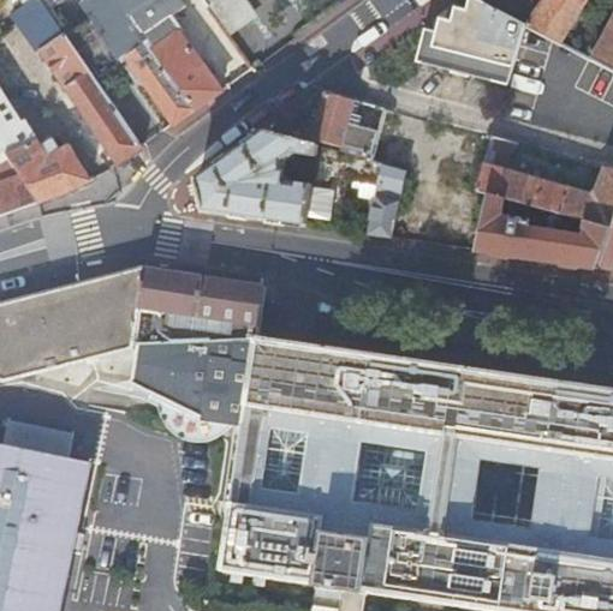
[(1,0),(35,51),(39,48),(63,31),(40,0),(1,0)]
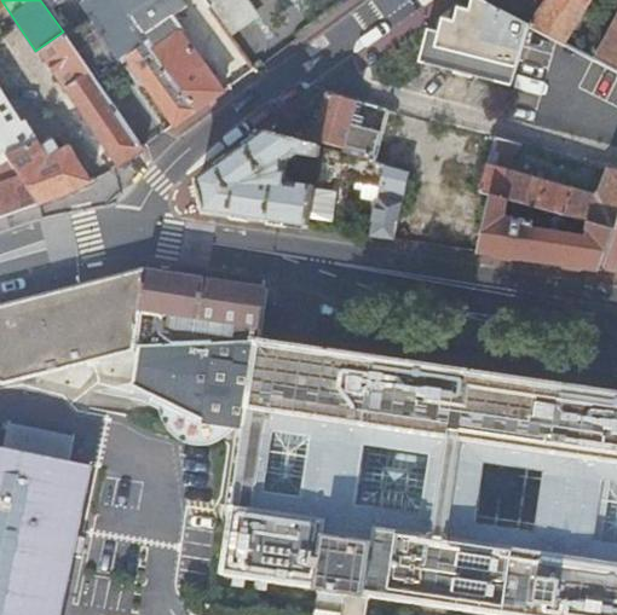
[(173,125),(195,109),(116,0),(78,0),(103,34),(124,62),(127,59),(173,125)]
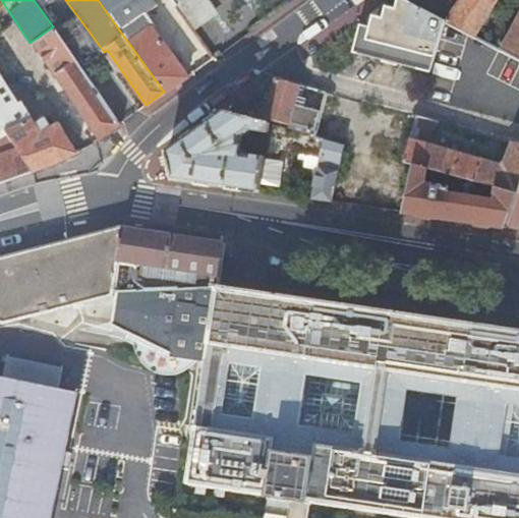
[(98,0),(164,92),(186,75),(175,60),(180,57),(175,49),(170,53),(161,38),(159,40),(142,14),(157,4),(154,0),(98,0)]
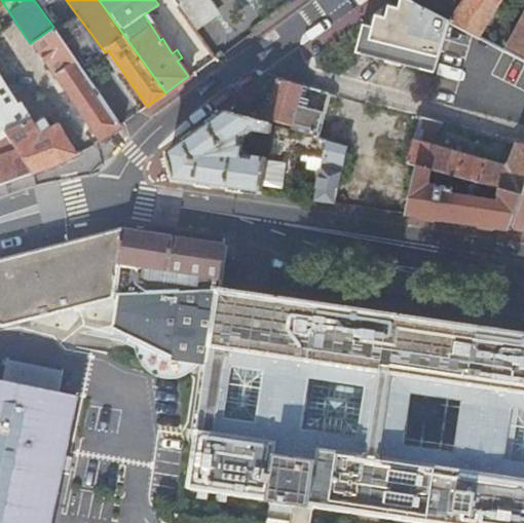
[(173,0),(193,28),(214,12),(203,0),(173,0)]
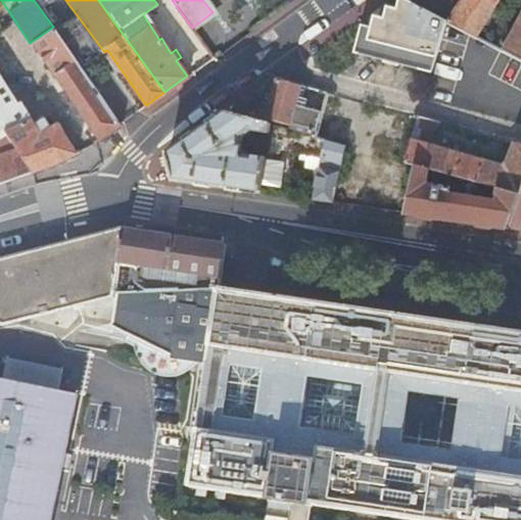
[(410,1),(408,0),(398,0),(397,7),(386,5),(383,17),(374,14),(371,26),(361,24),(353,50),(430,71),(432,64),(434,56),(438,44),(445,19),(410,1)]
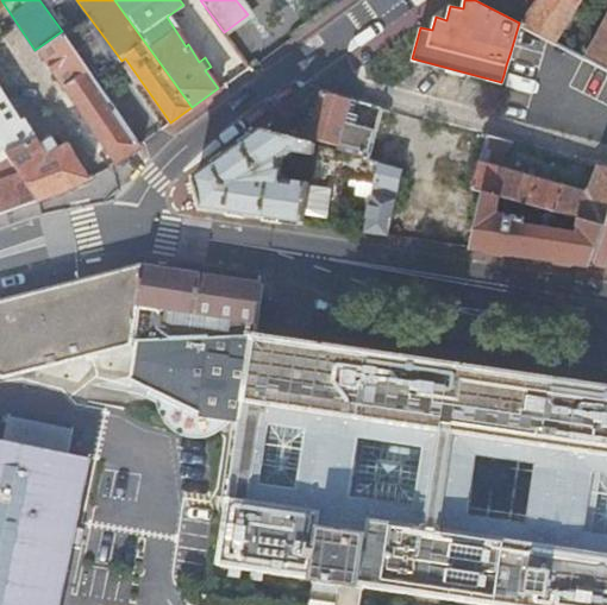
[(477,0),(477,1),(519,23),(526,13),(501,0),(477,0)]
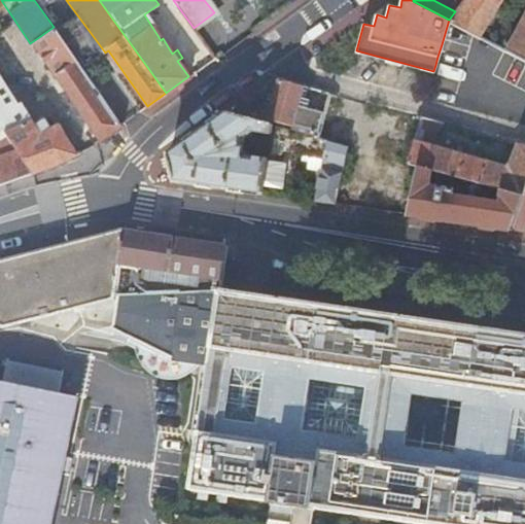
[(461,0),(455,11),(449,20),(478,34),(500,0),(461,0)]
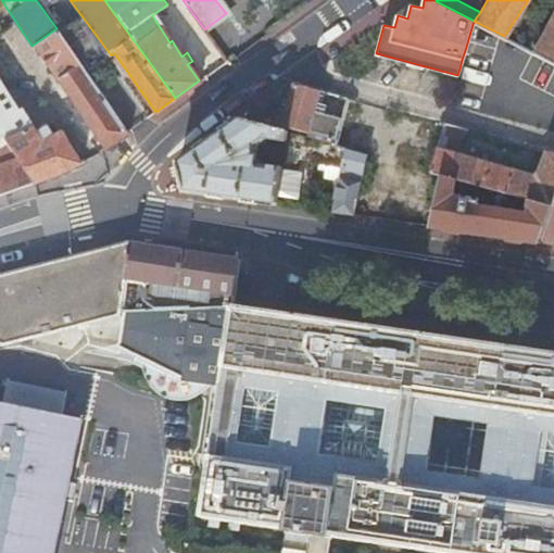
[(553,12),(531,51),(553,62),(553,12)]
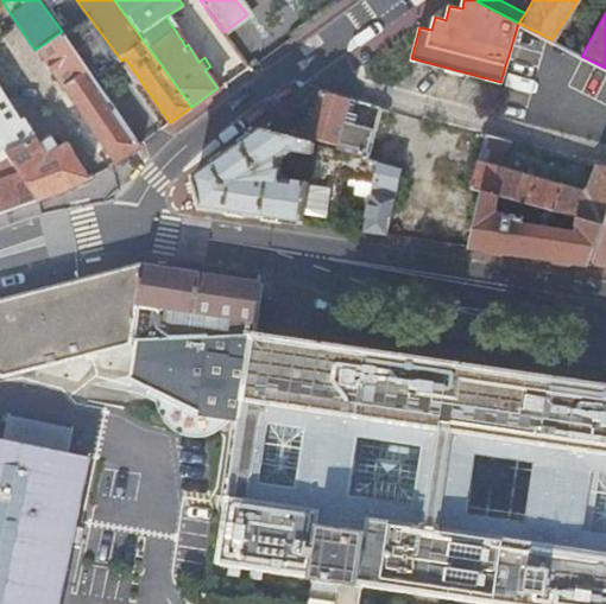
[(551,39),(518,23),(510,51),(556,72),(575,81),(566,119),(559,118),(556,126),(605,138),(605,68),(581,56),(551,39)]
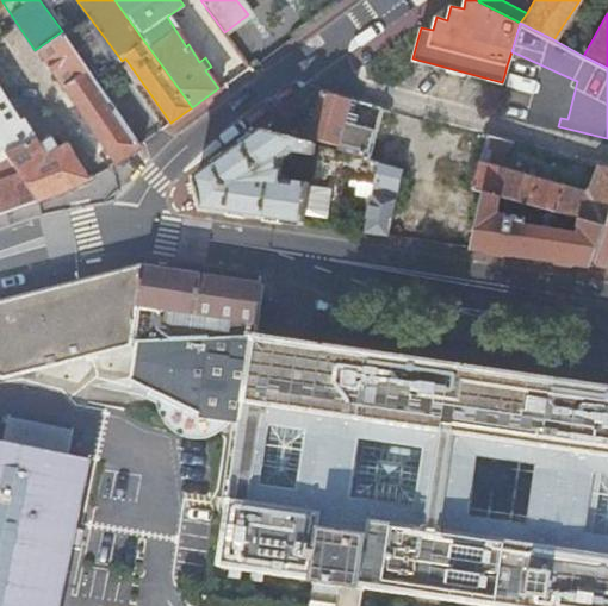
[(76,52),(62,31),(38,48),(115,162),(140,144),(76,52)]
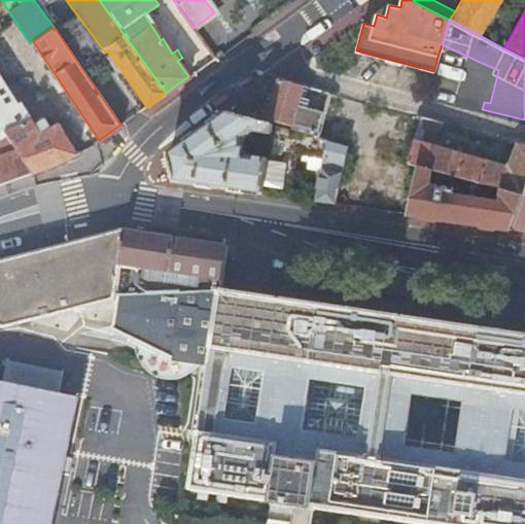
[(459,62),(438,57),(435,65),(457,70),(459,62)]
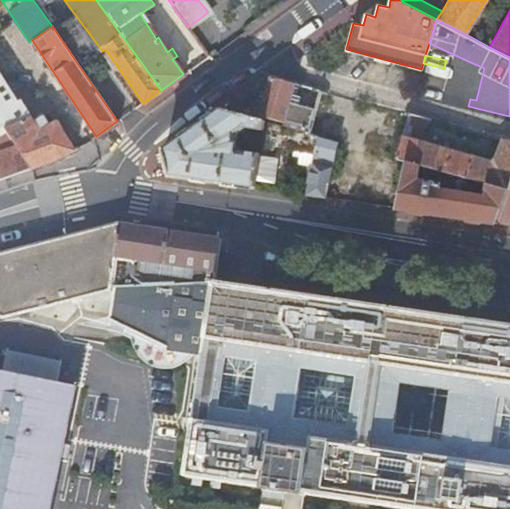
[(484,68),(468,61),(465,73),(457,103),(468,106),(470,99),(476,100),(484,68)]
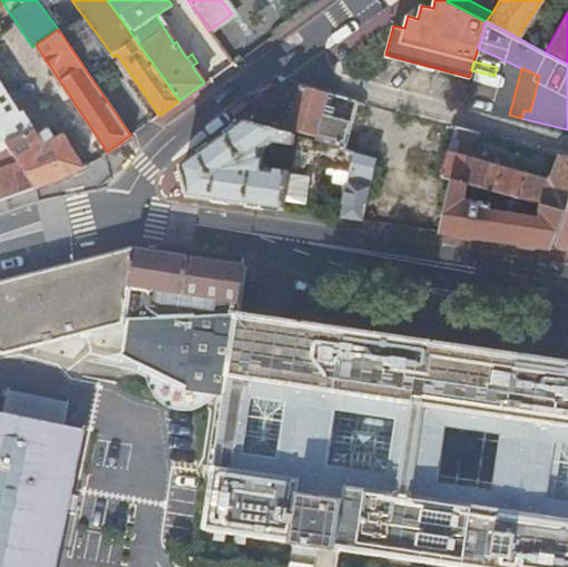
[(495,76),(471,70),(469,77),(461,103),(509,115),(518,81),(495,76)]
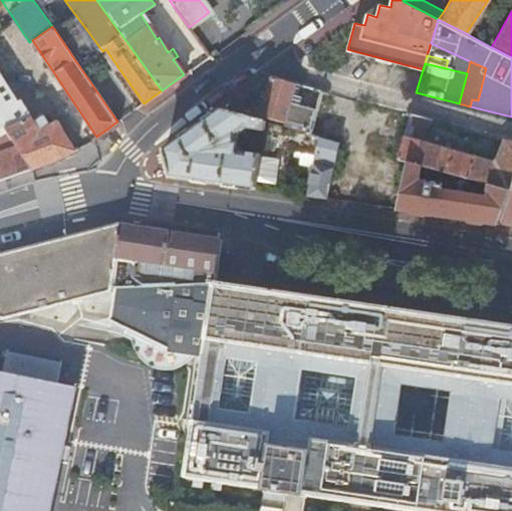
[(0,118),(32,167),(57,158),(75,148),(56,118),(49,123),(43,114),(34,119),(20,99),(17,100),(0,73),(0,118)]
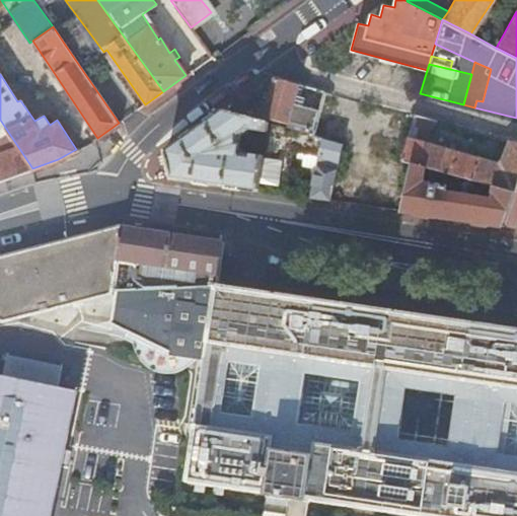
[(287,123),(286,127),(292,129),(295,129),(312,135),(323,89),(273,76),(267,96),(262,116),(287,123)]
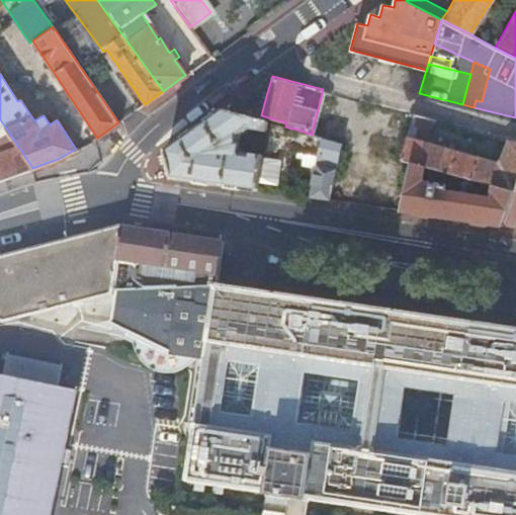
[(211,182),(256,189),(261,154),(238,151),(240,135),(249,127),(265,131),(266,121),(223,109),(195,129),(165,151),(171,176),(211,182)]
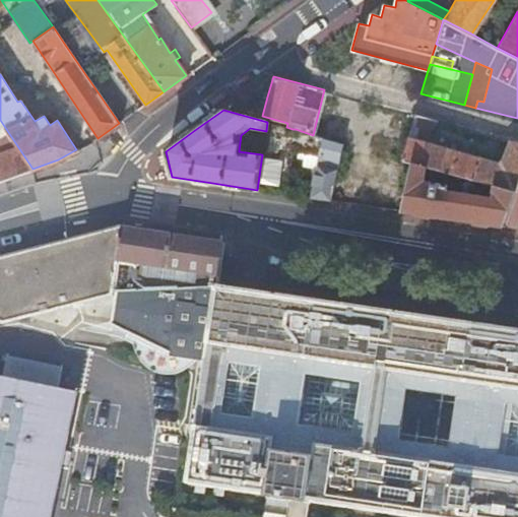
[(434,118),(414,113),(400,158),(410,162),(515,190),(516,189),(517,182),(517,141),(509,139),(502,156),(498,160),(423,139),(434,118)]
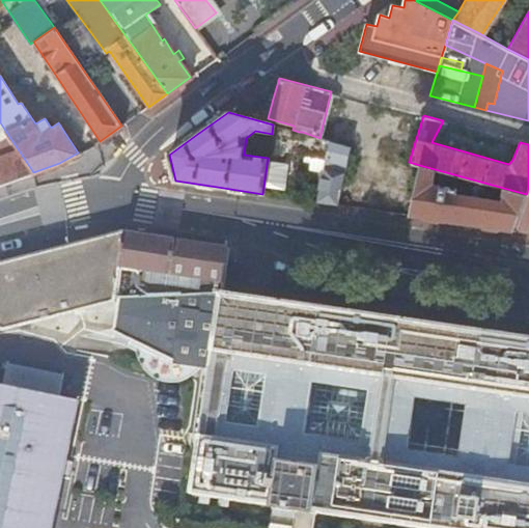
[(0,184),(33,172),(0,122),(0,184)]
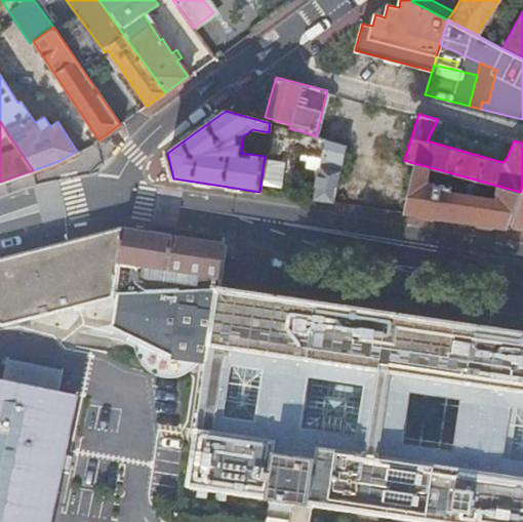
[(265,156),(259,192),(288,195),(294,141),(295,130),(289,128),(270,123),(269,132),(265,156)]
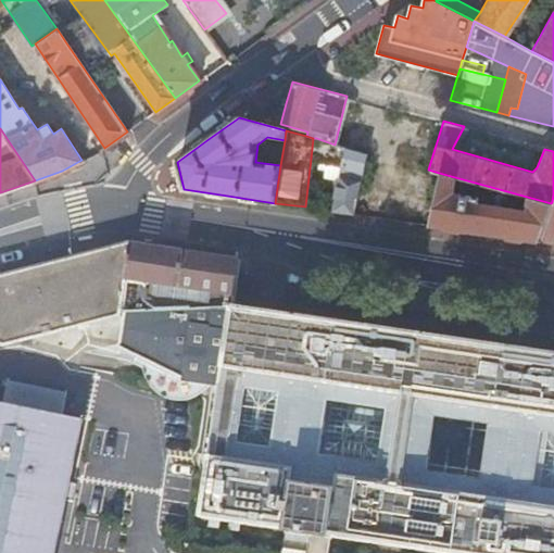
[(335,145),(316,138),(312,149),(317,150),(317,152),(327,154),(327,155),(343,160),(332,211),(352,214),(365,152),(335,145)]
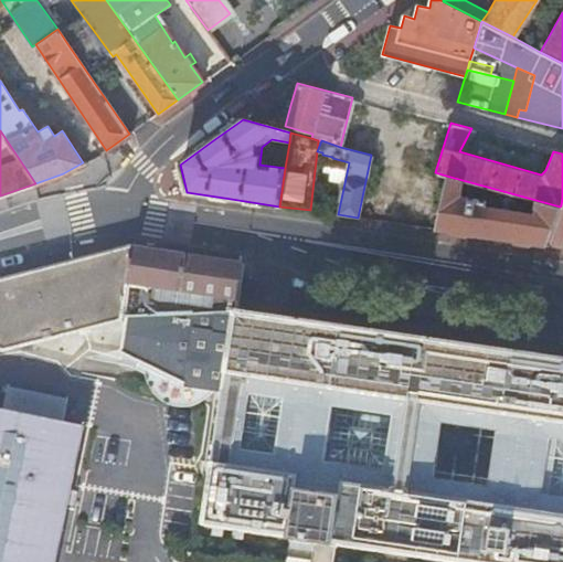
[(546,245),(560,207),(446,176),(435,229),(546,245)]
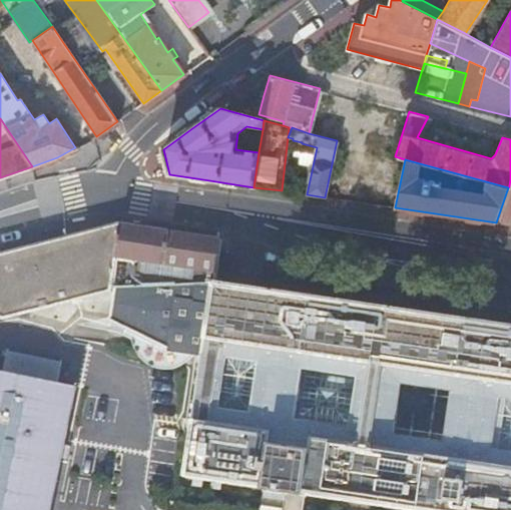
[(510,186),(509,186),(508,187),(496,222),(510,223),(510,186)]
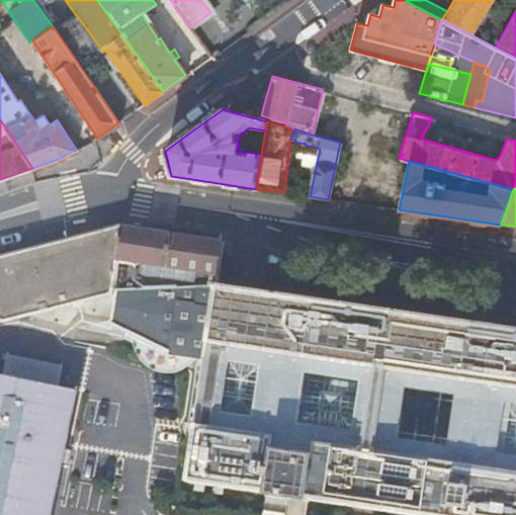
[(122,224),(0,254),(0,316),(4,319),(111,291),(111,287),(122,224)]
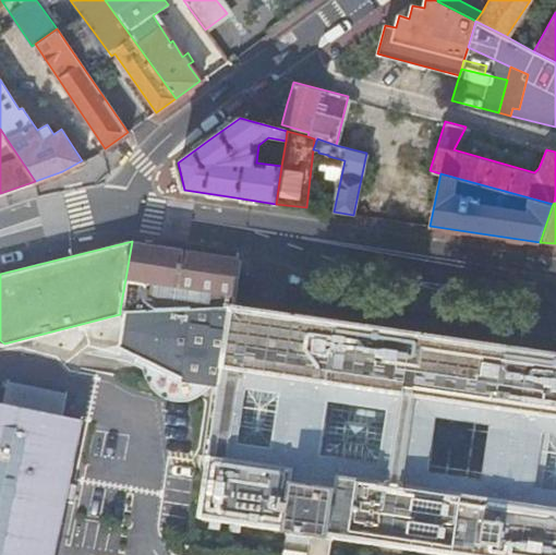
[(241,257),(132,241),(120,310),(128,309),(121,346),(182,377),(219,384),(228,332),(232,305),(241,257)]
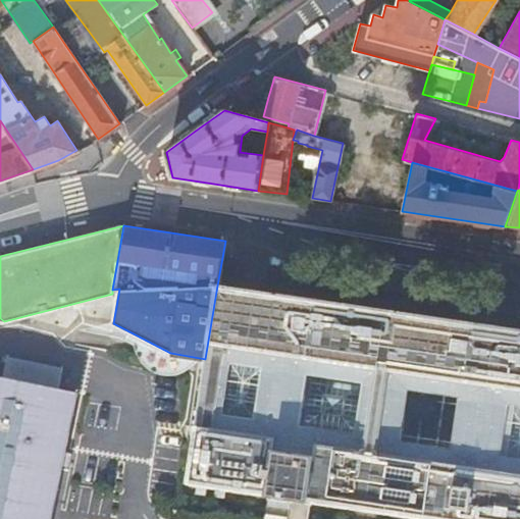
[(519,518),(519,329),(217,286),(213,310),(205,359),(184,483),(424,518),(519,518)]
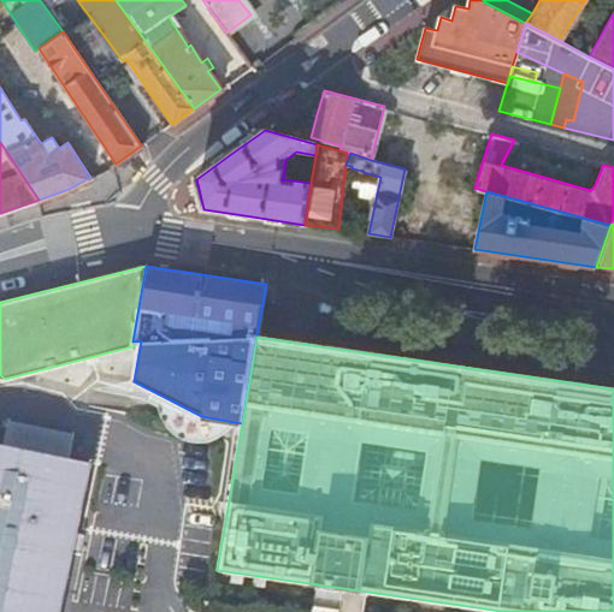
[(0,611),(57,611),(88,464),(0,444),(0,611)]
